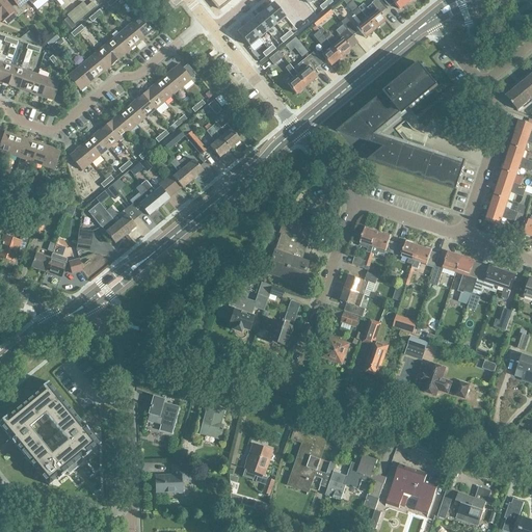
[(18,17),(9,7),(2,0),(0,0),(0,18),(1,18),(3,21),(14,12),(18,18),(18,17)]
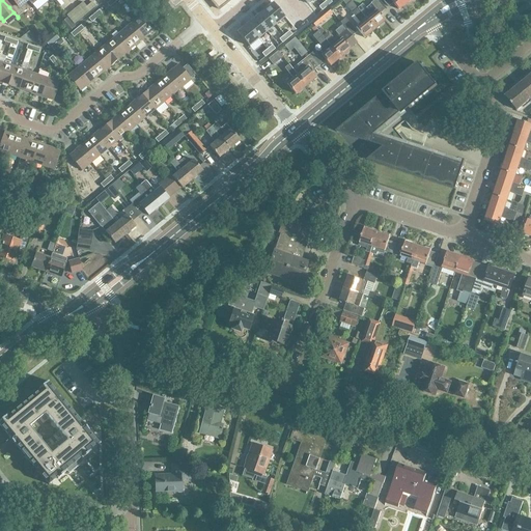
[(28,1),(29,1),(28,0),(11,0),(15,3),(9,7),(18,17),(27,8),(24,5),(28,1)]
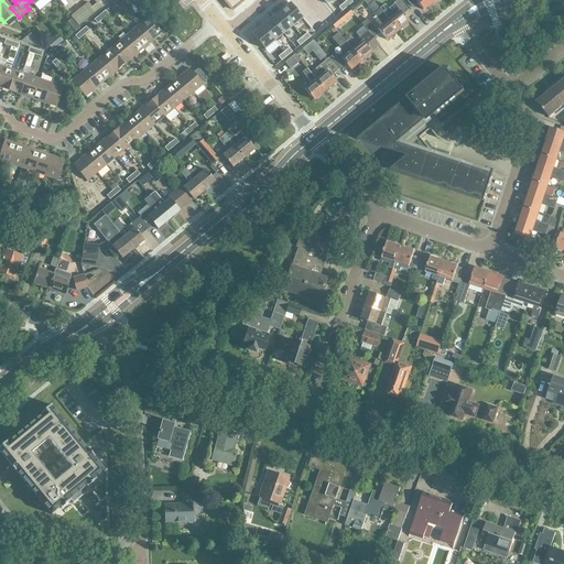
[(224,0),(232,10),(245,0),(224,0)]
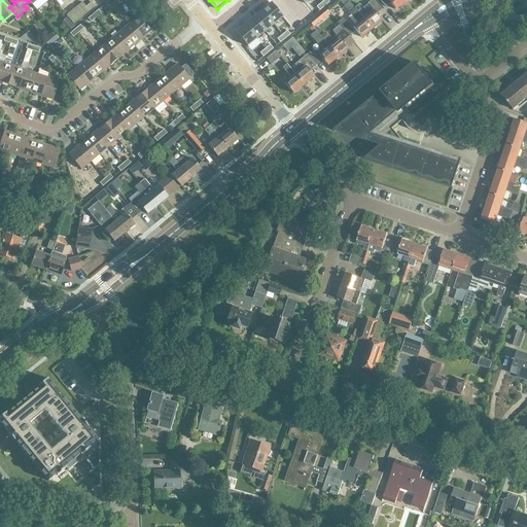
[(372,29),(363,19),(359,13),(355,8),(347,0),(342,0),(340,2),(357,24),(353,28),(361,38),(372,29)]
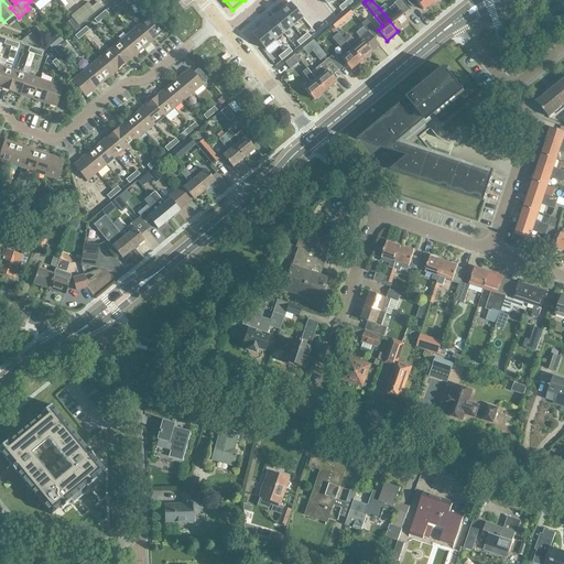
[(384,14),(389,20),(398,31),(409,22),(403,15),(409,11),(400,0),(398,0),(393,3),(400,11),(394,15),(384,4),(380,9),(384,14)]
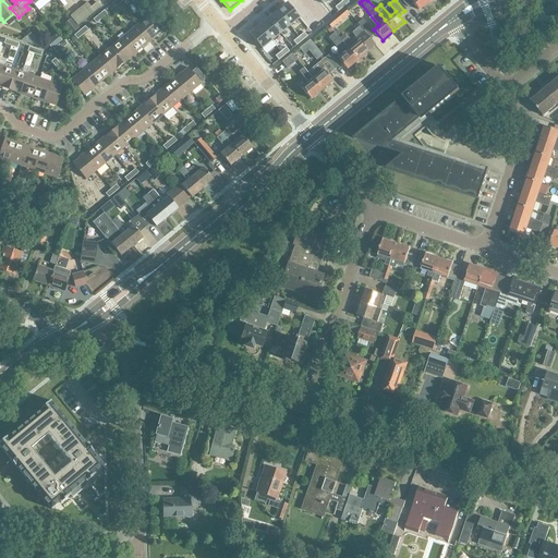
[(419,10),(429,1),(428,0),(401,0),(409,8),(413,3),(419,10)]
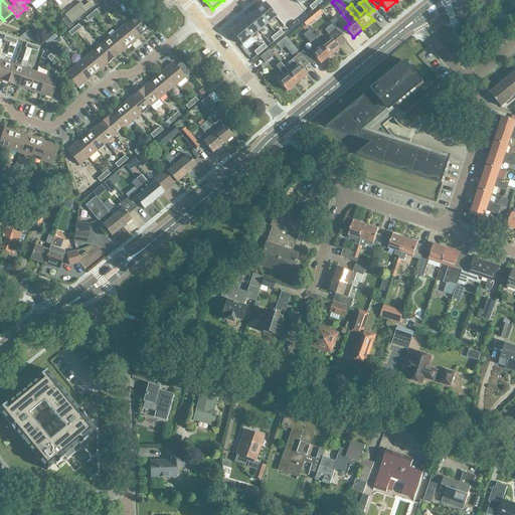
[(390,18),(410,1),(409,0),(403,0),(387,14),(390,18)]
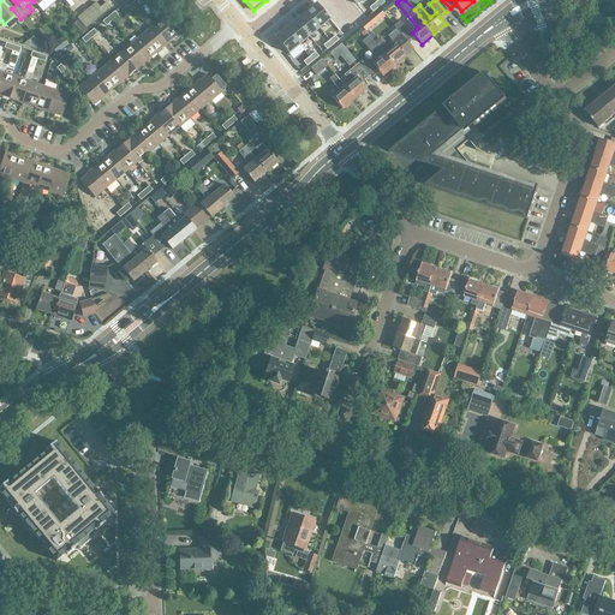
[(79,21),(85,29),(111,9),(106,4),(100,9),(96,3),(77,18),(79,21)]
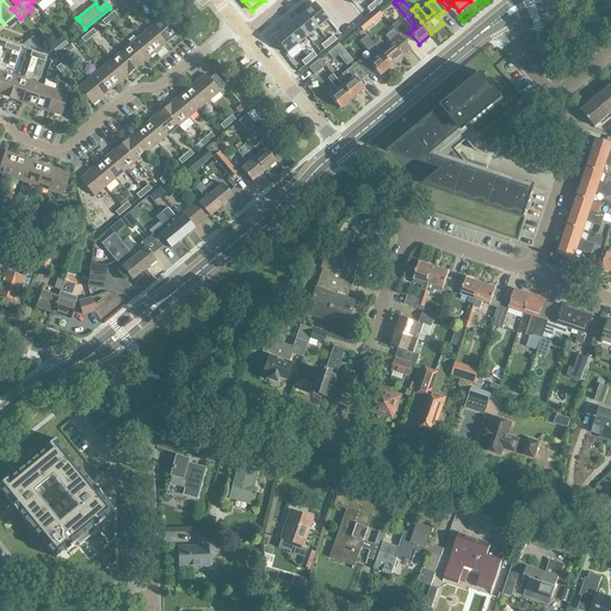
[(314,4),(303,12),(318,29),(327,20),(314,4)]
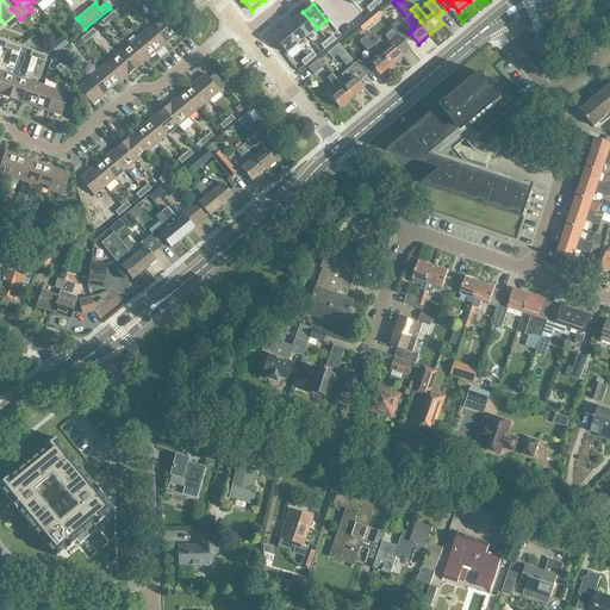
[(358,26),(362,32),(383,16),(378,11),(358,26)]
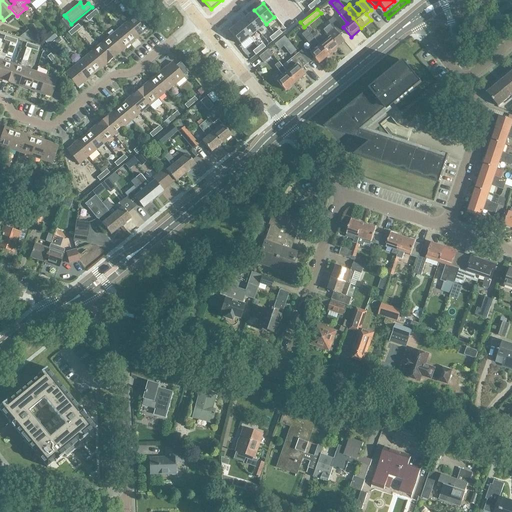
[(254,10),(246,17),(257,31),(266,24),(254,10)]
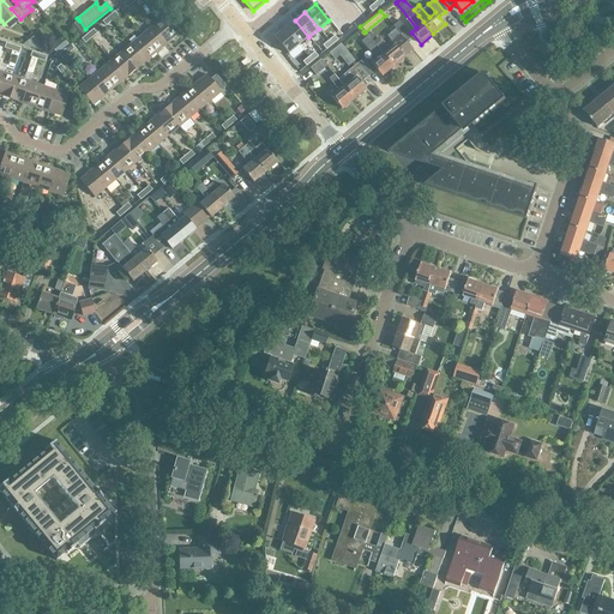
[(152,26),(167,44),(178,35),(163,18),(152,26)]
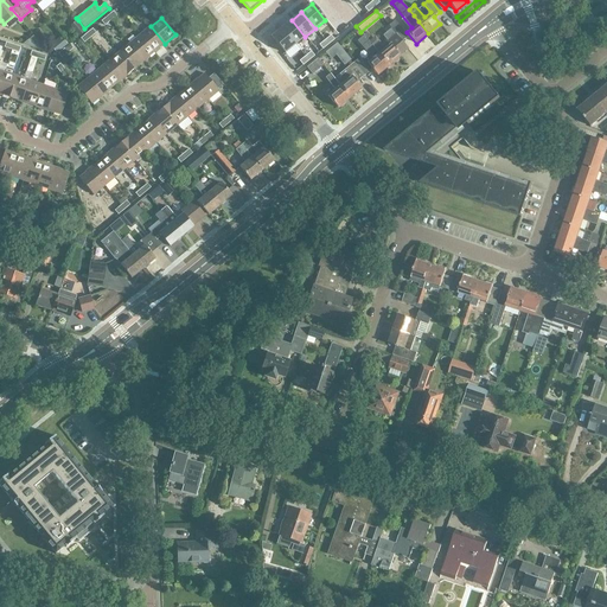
[(78,36),(85,30),(84,29),(78,20),(70,26),(78,36)]
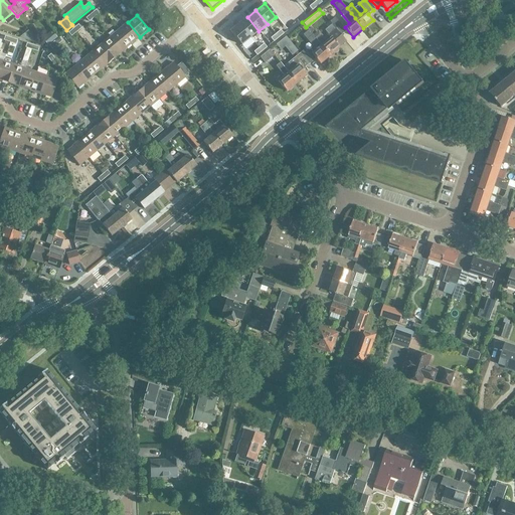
[(247,17),(239,24),(250,38),(259,31),(247,17)]
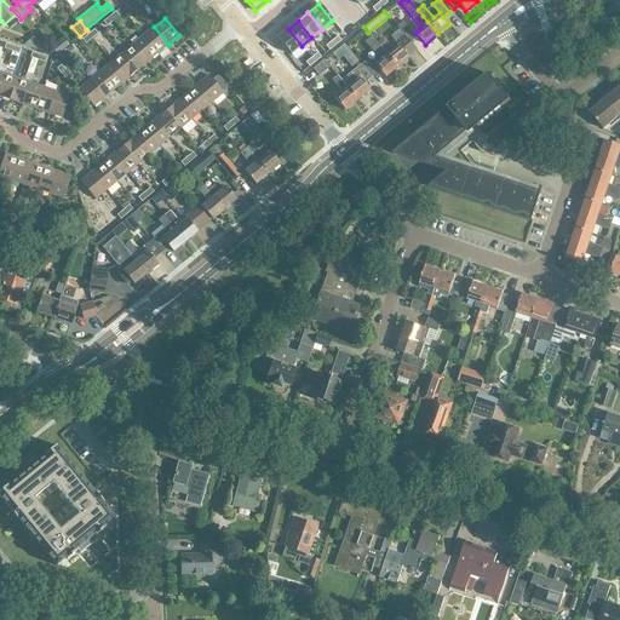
[(408,39),(414,34),(403,22),(397,27),(408,39)]
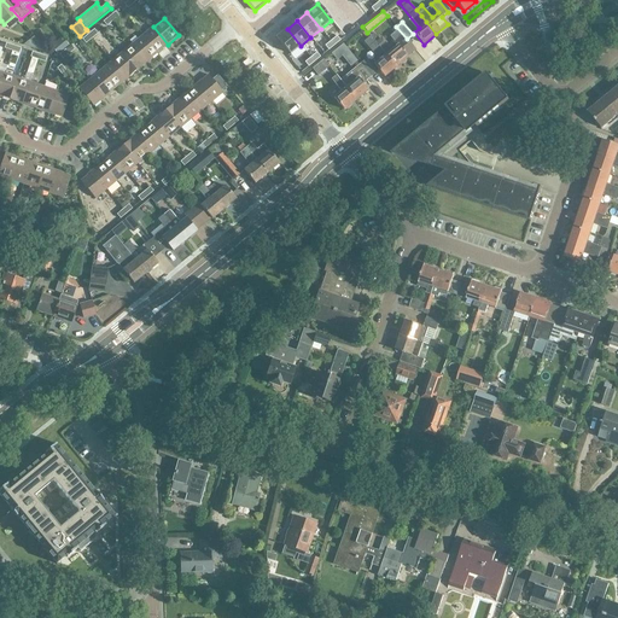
[(143,36),(157,53),(168,45),(153,27),(143,36)]
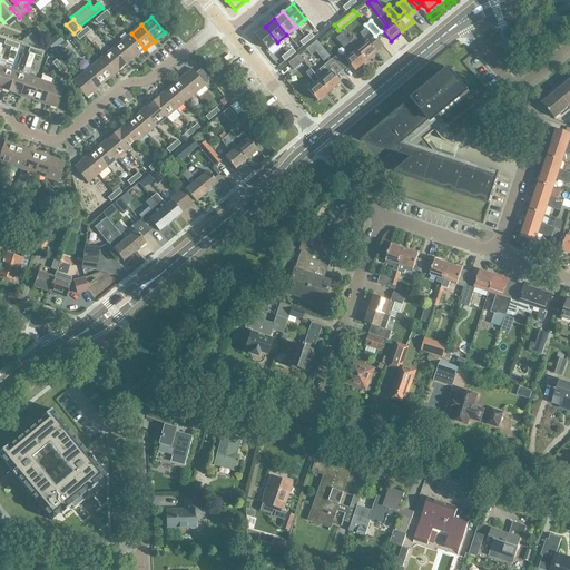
[(257,33),(255,35),(262,42),(267,50),(277,42),(265,27),(257,33)]
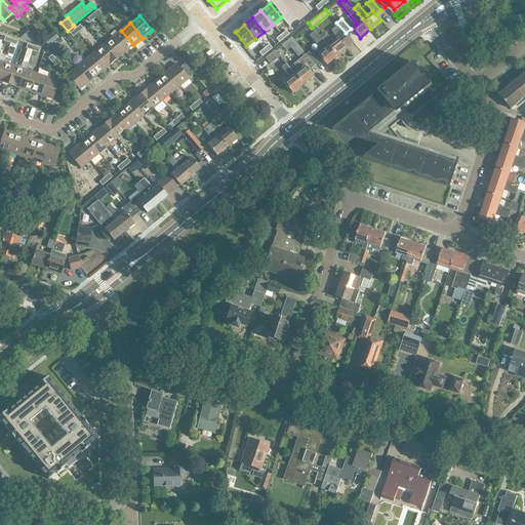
[(319,36),(336,56),(353,43),(338,26),(331,31),(334,35),(330,38),(324,32),(319,36)]
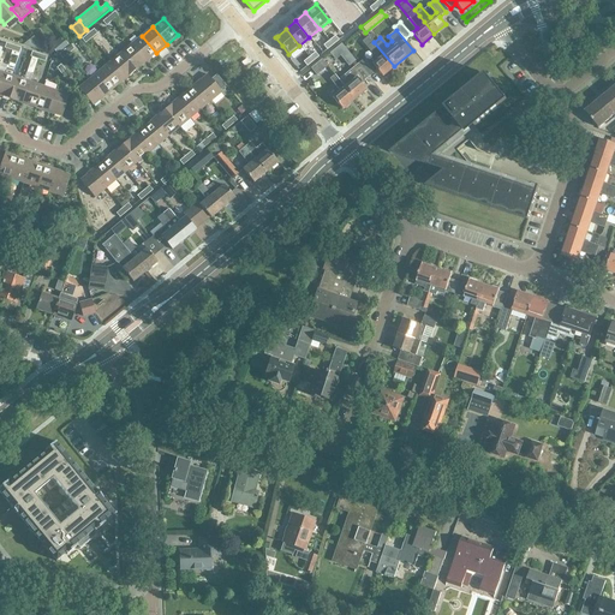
[(23,45),(47,53),(34,36),(23,45)]
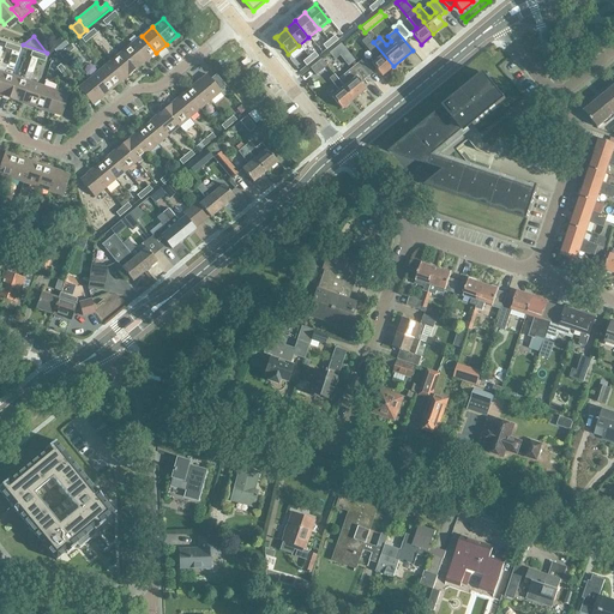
[(156,53),(142,36),(131,44),(145,61),(156,53)]
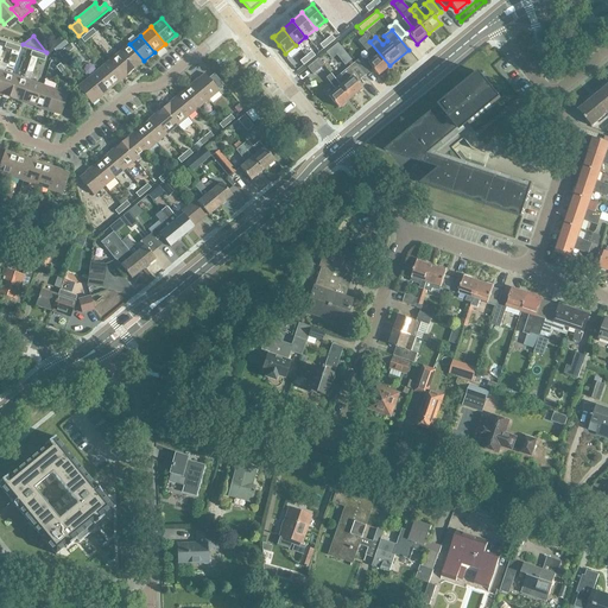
[(390,65),(369,42),(367,39),(365,36),(358,40),(373,61),(368,64),(378,76),(390,65)]
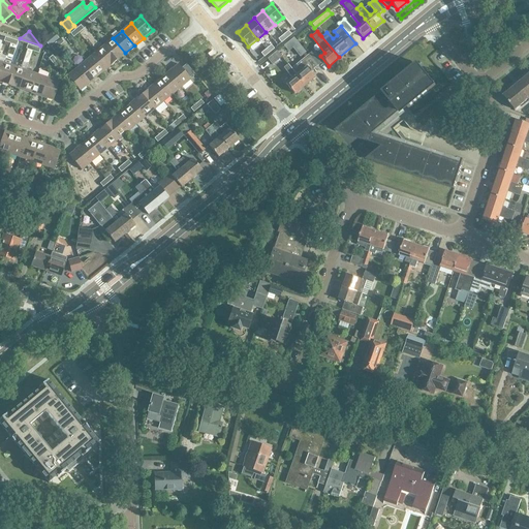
[(59,39),(54,32),(43,39),(50,47),(59,39)]
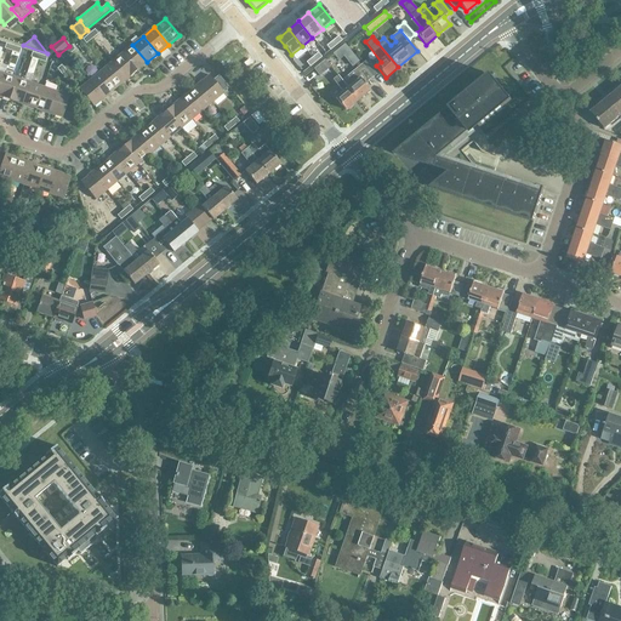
[(85,47),(87,52),(100,45),(96,40),(85,47)]
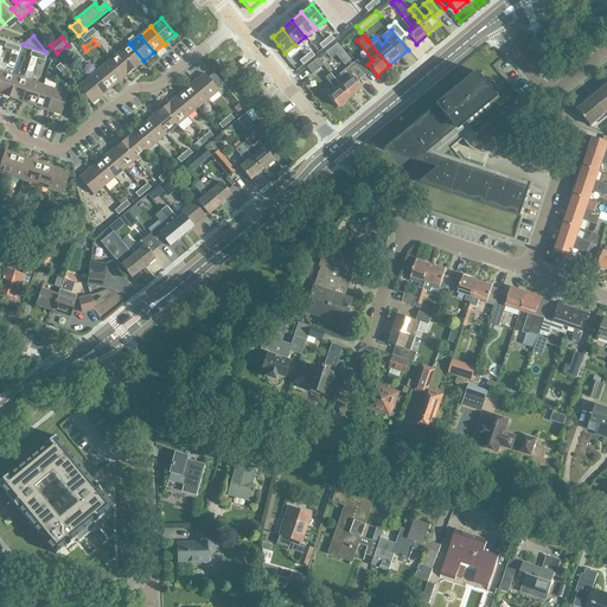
[(144,61),(129,44),(120,52),(134,70),(144,61)]
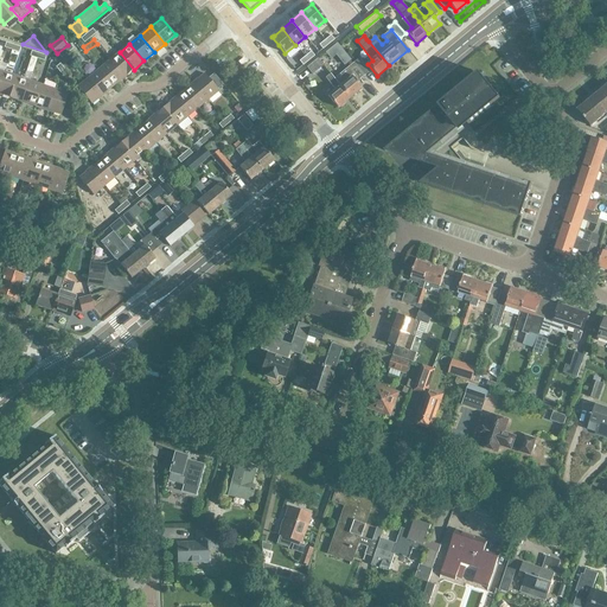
[(37,59),(39,53),(32,51),(30,57),(31,57),(26,72),(31,75),(37,59)]
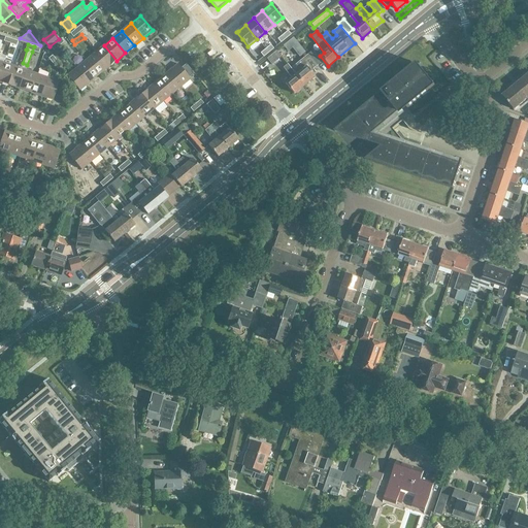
[(117,61),(104,45),(95,53),(107,68),(117,61)]
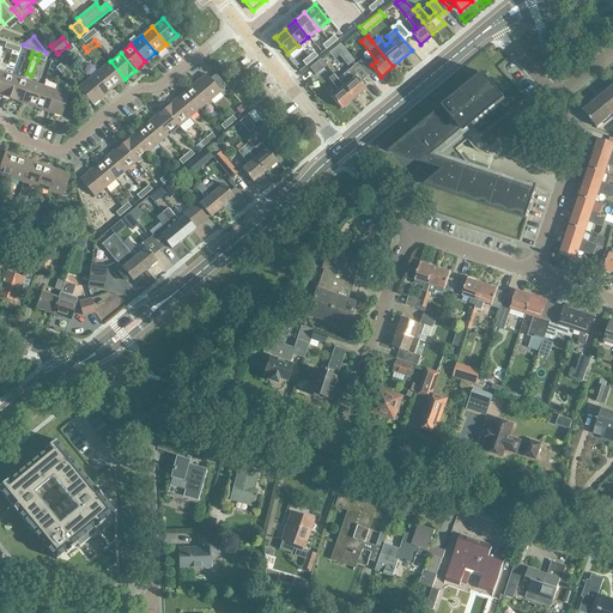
[(363,59),(357,64),(368,77),(374,72),(363,59)]
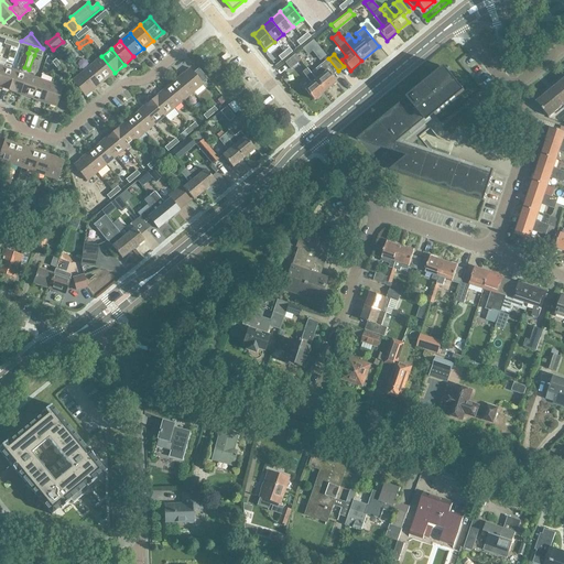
[(290,69),(300,62),(295,55),(284,63),(290,69)]
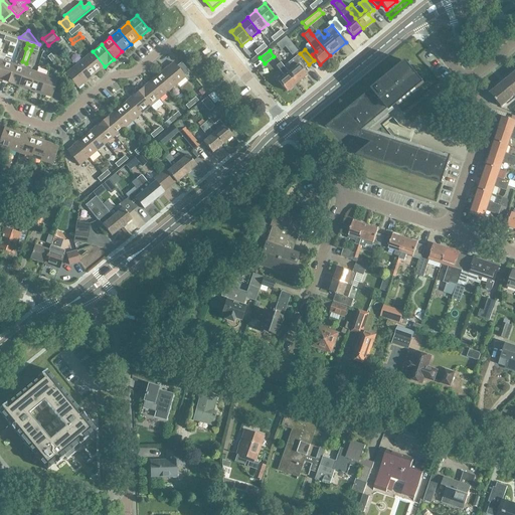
[(105,66),(93,51),(83,59),(96,73),(105,66)]
